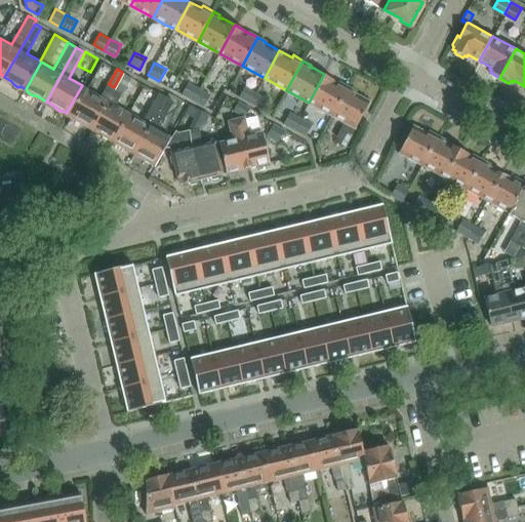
[(122,72),(114,87),(122,92),(131,77),(122,72)]
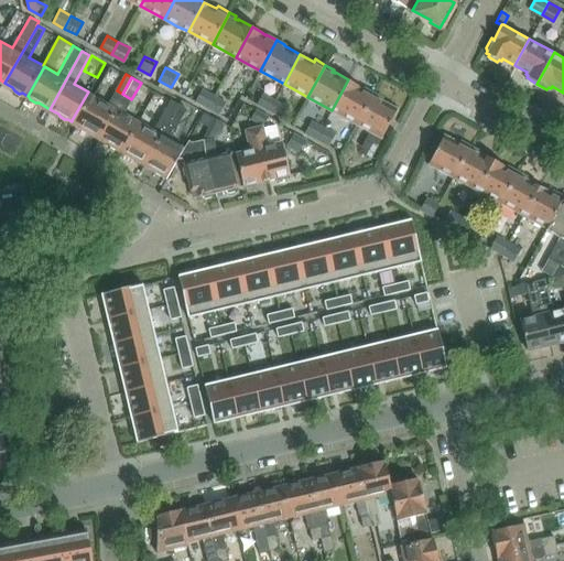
[(356,123),(373,90),(364,86),(362,88),(360,86),(348,79),(332,110),(356,123)]
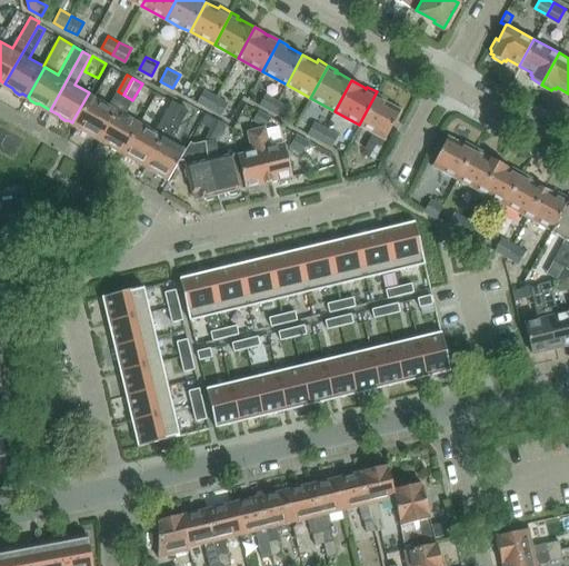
[(216,95),(203,88),(197,100),(208,107),(216,95)]
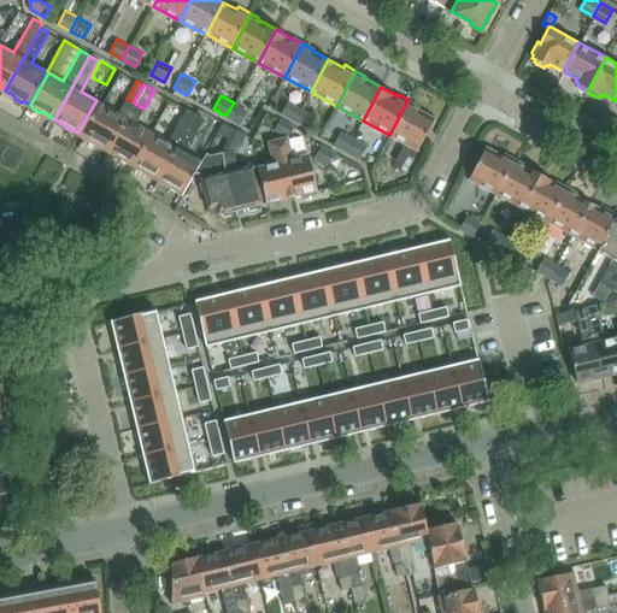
[(83,134),(82,135),(87,137),(88,140),(93,143),(97,143),(107,149),(134,102),(128,99),(125,98),(117,112),(101,102),(83,134)]
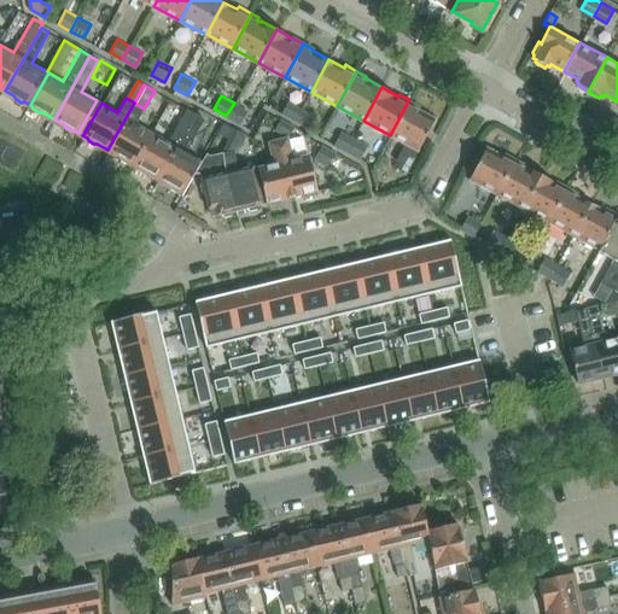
[(301,106),(287,99),(280,112),(293,120),(301,106)]
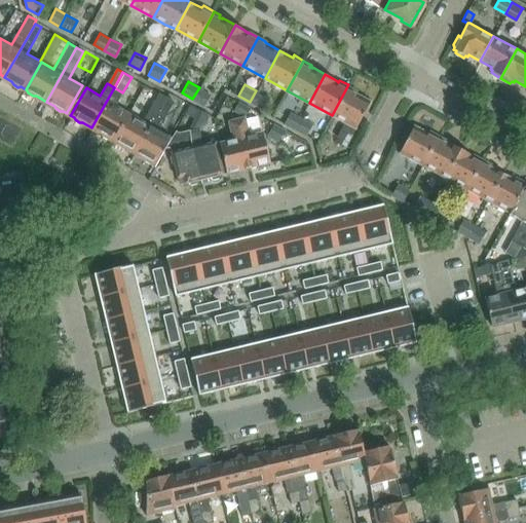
[(332,115),(344,121),(337,135),(341,142),(346,145),(370,100),(355,91),(357,89),(348,84),(332,115)]
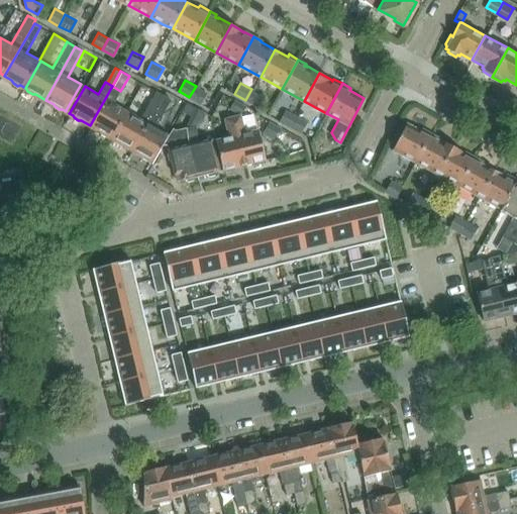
[(108,135),(111,137),(126,109),(114,102),(120,91),(112,86),(90,125),(99,130),(101,133),(105,135),(108,135)]
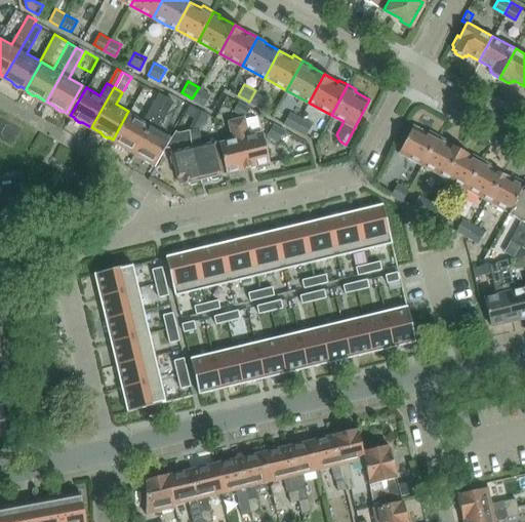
[(199,87),(192,98),(203,105),(209,92),(199,87)]
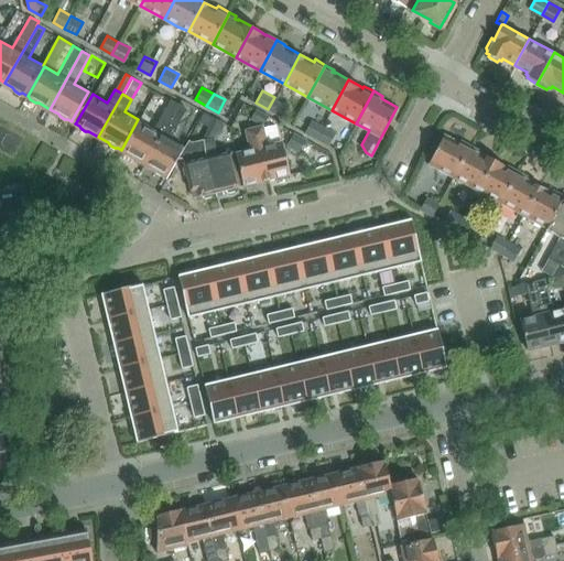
[(274,97),(268,109),(280,115),(285,104),(274,97)]
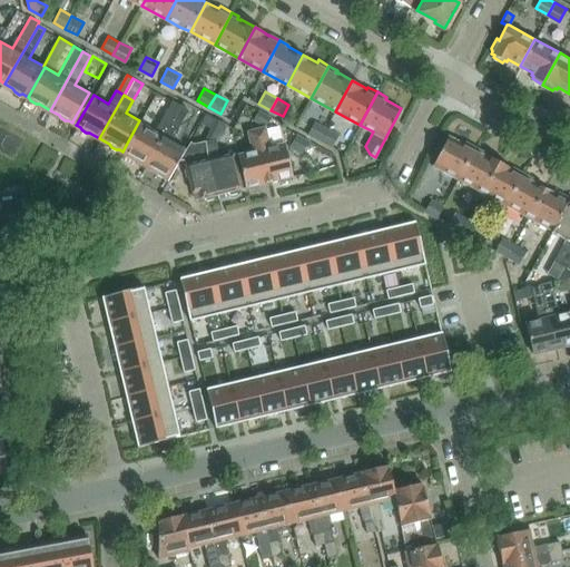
[(135,160),(136,158),(146,165),(179,107),(180,104),(172,99),(155,129),(139,120),(123,152),(125,153),(125,154),(135,160)]
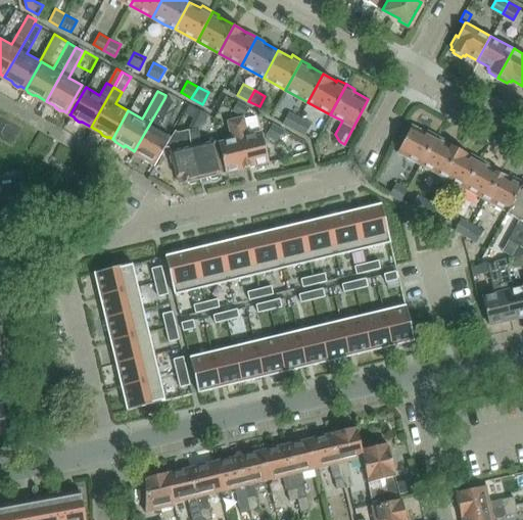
[(164,98),(134,151),(142,155),(144,158),(148,160),(151,160),(154,162),(164,145),(171,135),(157,128),(172,102),(164,98)]
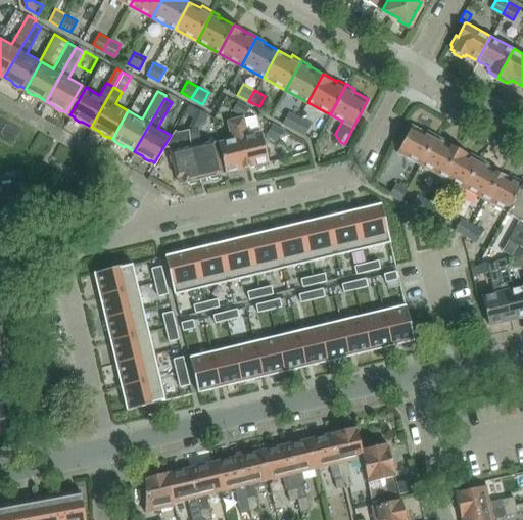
[(238,98),(232,109),(242,114),(243,114),(248,104),(238,98)]
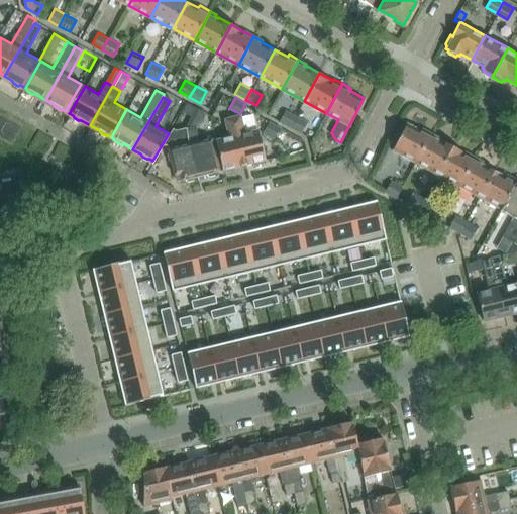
[(193,118),(189,126),(195,124),(195,125),(206,113),(198,108),(193,118)]
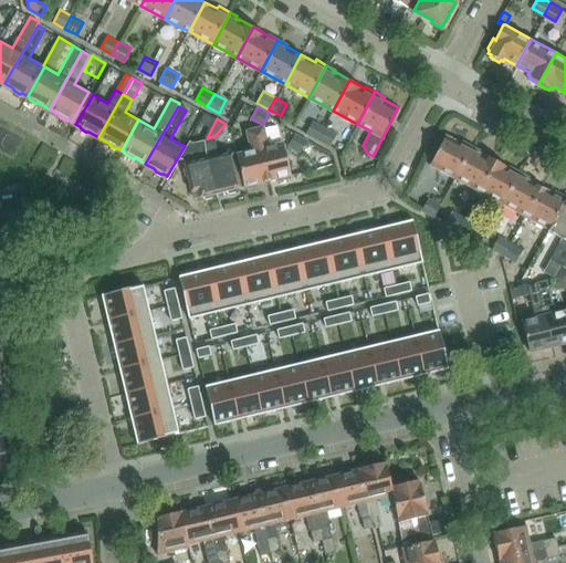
[(323,126),(312,120),(305,132),(317,138),(323,126)]
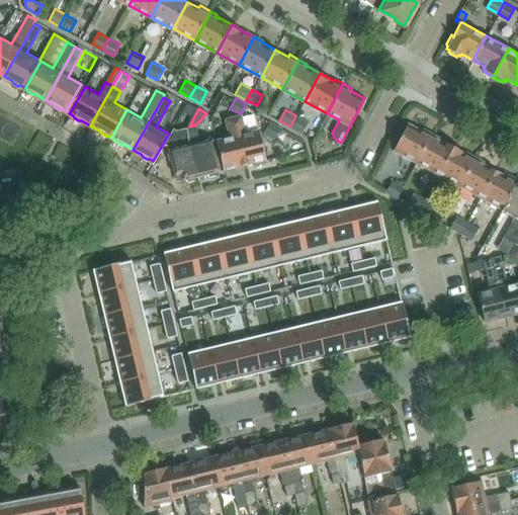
[(258,129),(248,131),(246,131),(242,113),(241,113),(240,113),(233,115),(244,164),(253,161),(254,164),(263,162),(262,159),(265,159),(258,129)]
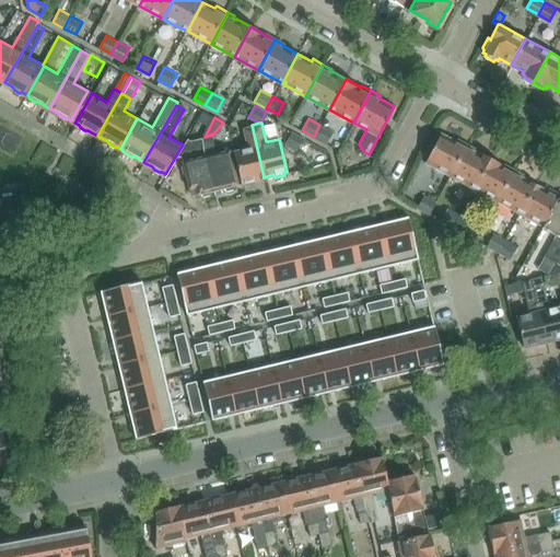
[(233,149),(238,172),(242,183),(244,182),(245,185),(255,182),(254,180),(264,177),(252,125),(242,127),(246,147),(233,149)]
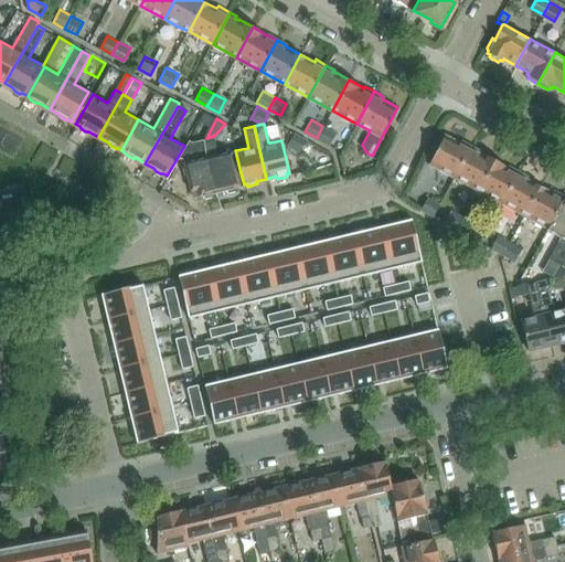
[(317,138),(328,144),(334,133),(322,126),(317,138)]
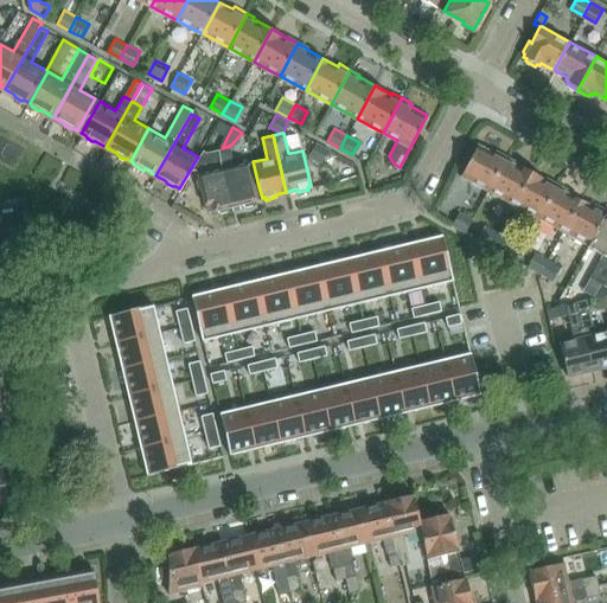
[(315,141),(310,153),(321,160),(328,147),(315,141)]
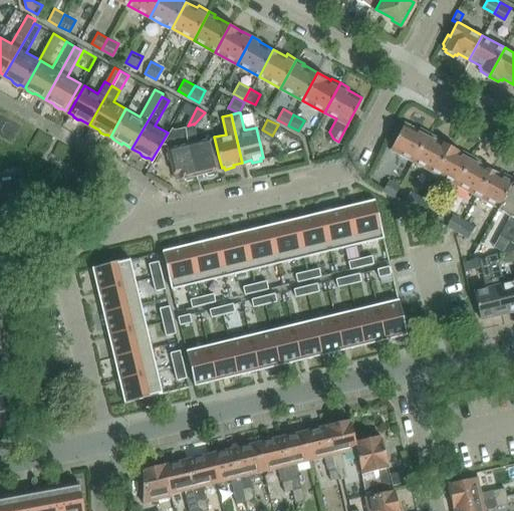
[(399,153),(412,160),(428,131),(419,125),(418,128),(405,120),(390,148),(399,153)]
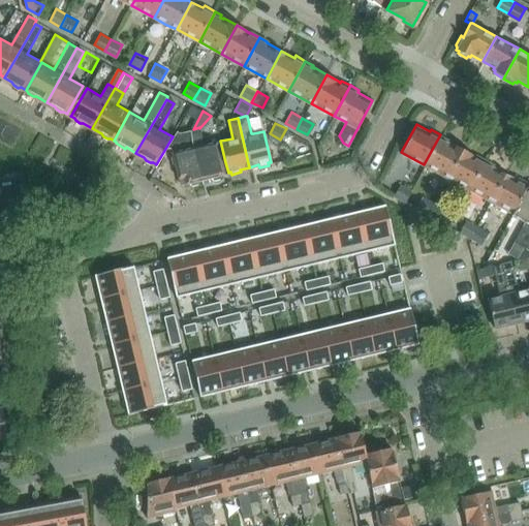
[(191,129),(191,130),(203,179),(211,177),(214,179),(220,178),(221,174),(224,174),(216,141),(204,144),(199,128),(199,127),(193,129),(191,129)]
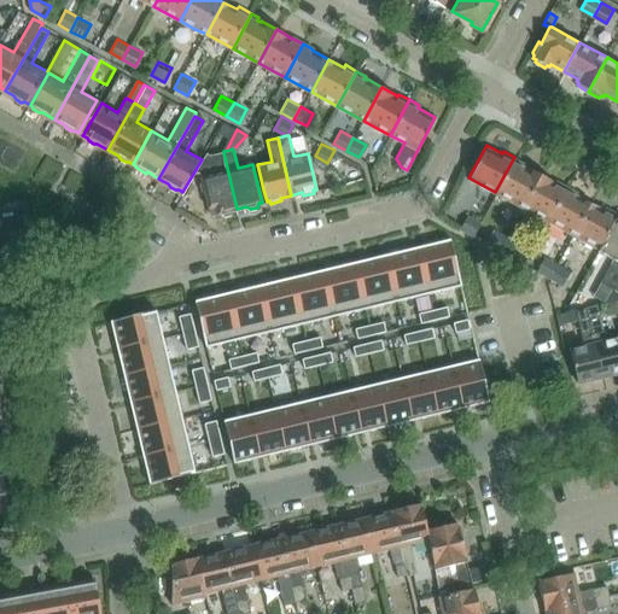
[(237,209),(223,152),(211,155),(205,152),(202,159),(194,171),(199,171),(202,179),(199,182),(202,189),(204,192),(208,206),(215,205),(217,214),(221,212),(225,215),(231,214),(233,209),(237,209)]
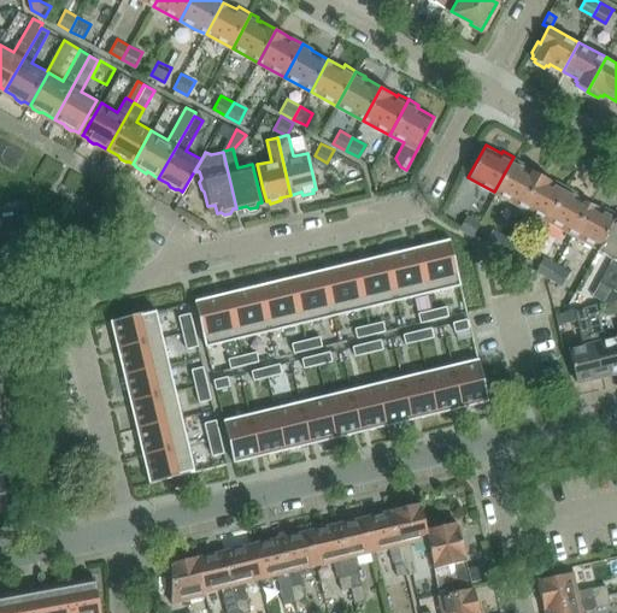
[(523,161),(513,157),(494,192),(519,206),(538,172),(524,165),(522,165),(523,161)]
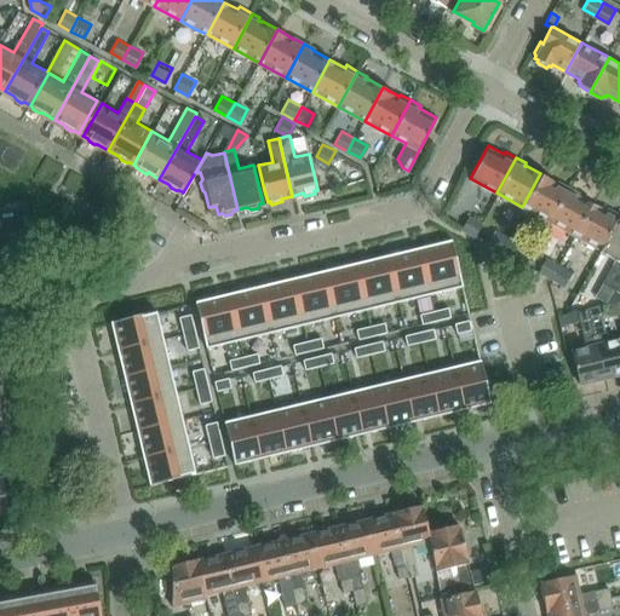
[(549,220),(568,185),(557,179),(556,183),(554,182),(555,180),(540,173),(522,207),(549,220)]
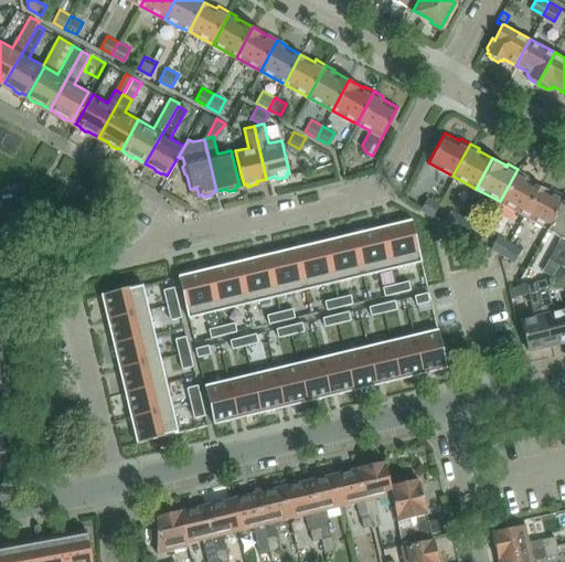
[(523,214),(540,184),(525,177),(526,173),(518,169),(500,201),(523,214)]
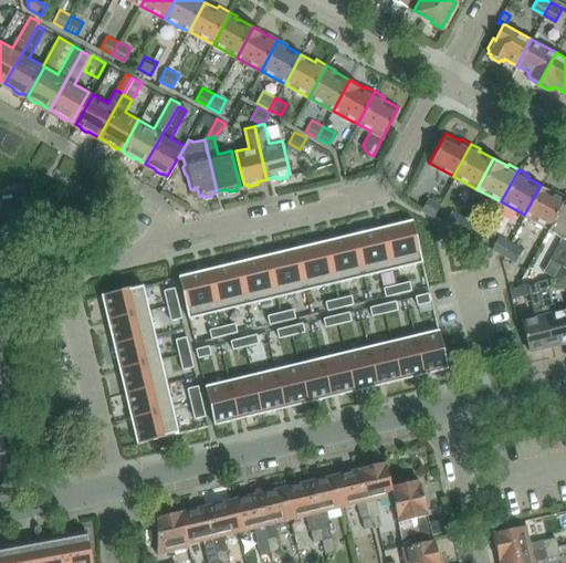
[(524,215),(548,228),(564,197),(562,196),(563,194),(554,188),(553,191),(541,185),(524,215)]
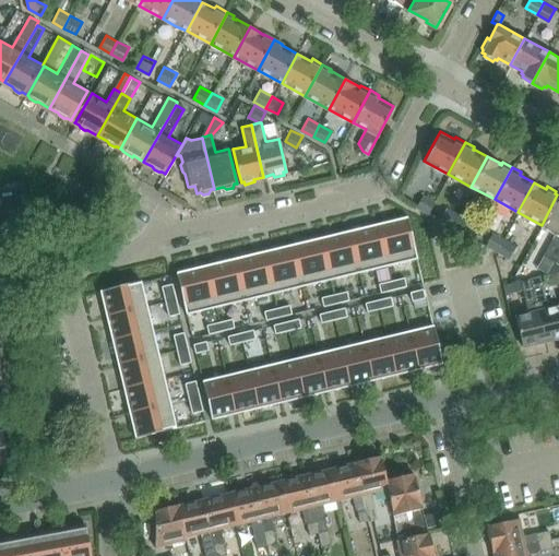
[(433,199),(421,192),(415,205),(426,212),(433,199)]
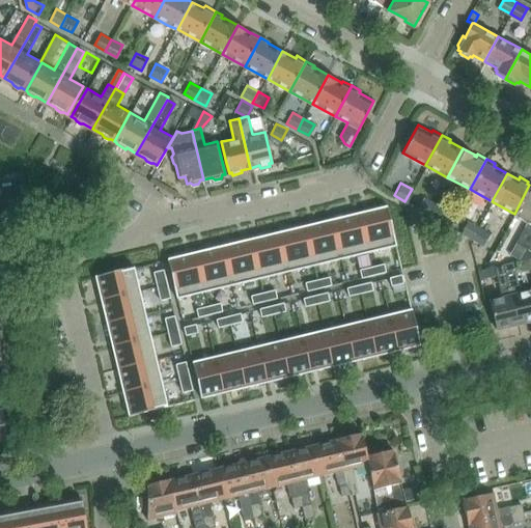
[(530,186),(529,185),(514,214),(513,215),(527,222),(515,242),(525,248),(530,237),(530,186)]
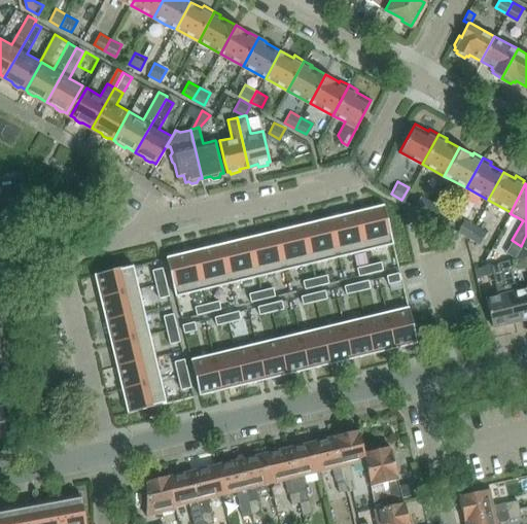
[(430,200),(420,194),(413,206),(424,211),(430,200)]
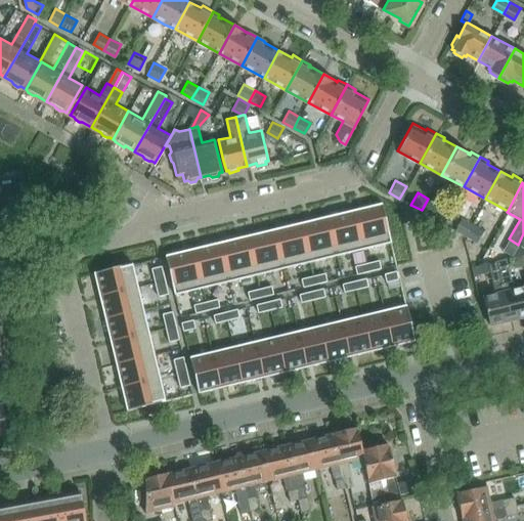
[(422,210),(432,216),(439,205),(428,199),(422,210)]
